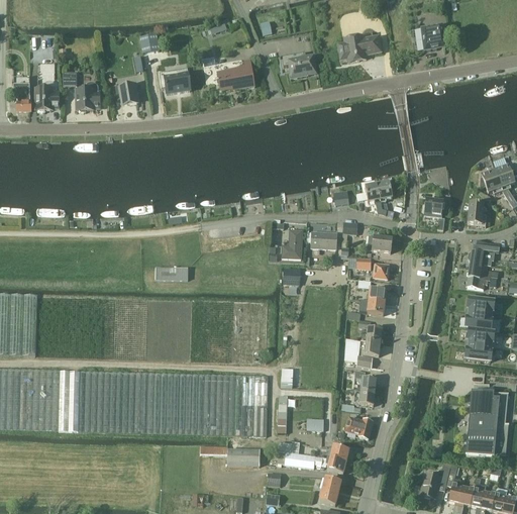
[(225,21),(210,27),(212,32),(227,27),(225,21)]
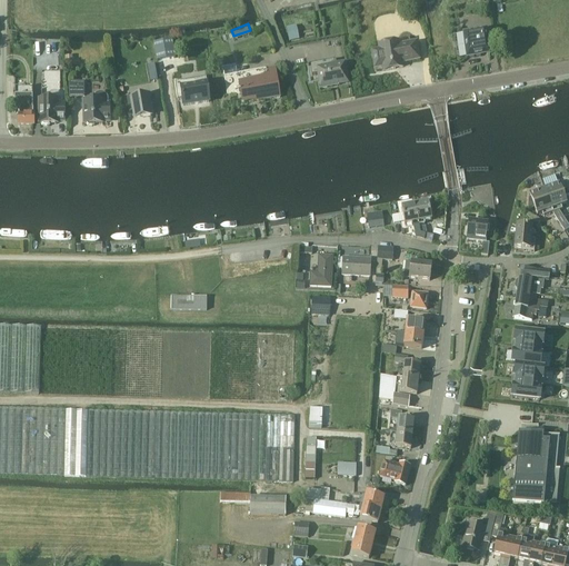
[(299,36),(298,29),(288,31),(289,38),(299,36)]
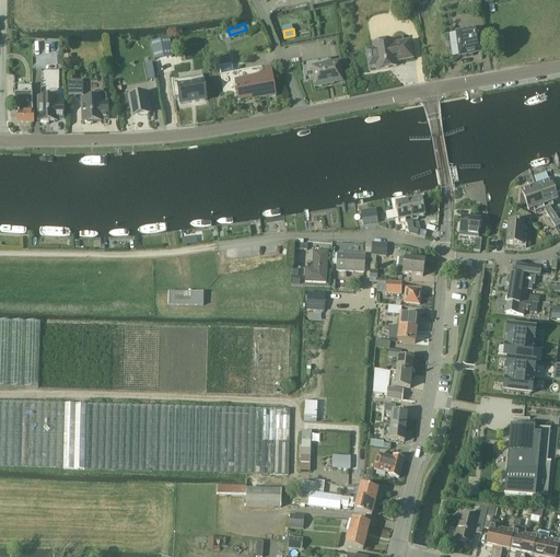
[(462,54),(483,49),(479,28),(458,32),(462,54)]
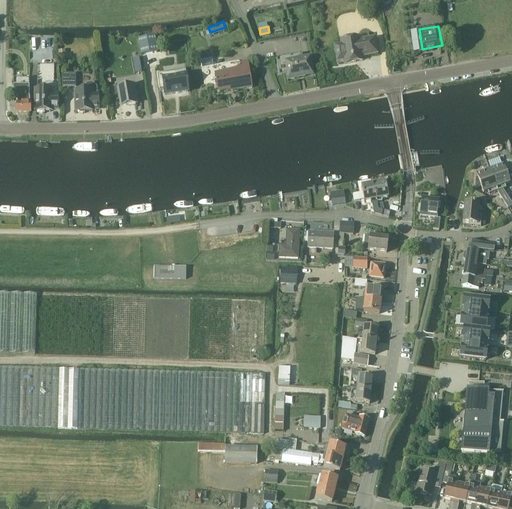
[(142,52),(158,49),(155,33),(139,36),(142,52)]
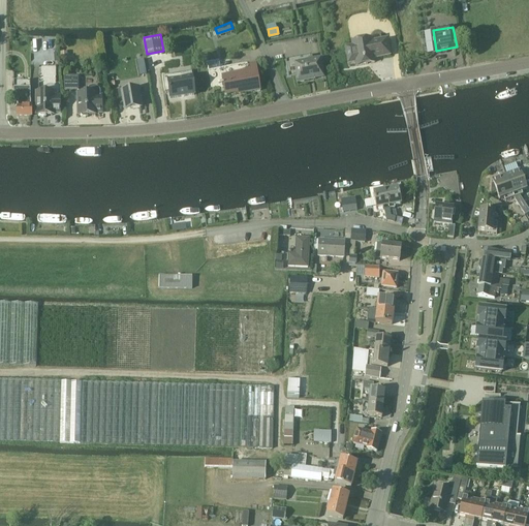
[(371,39),(353,42),(352,39),(353,47),(349,48),(347,51),(347,55),(351,57),(355,57),(356,64),(368,62),(367,59),(391,54),(387,39),(382,40),(381,34),(380,34),(381,40),(372,42),(371,39)]
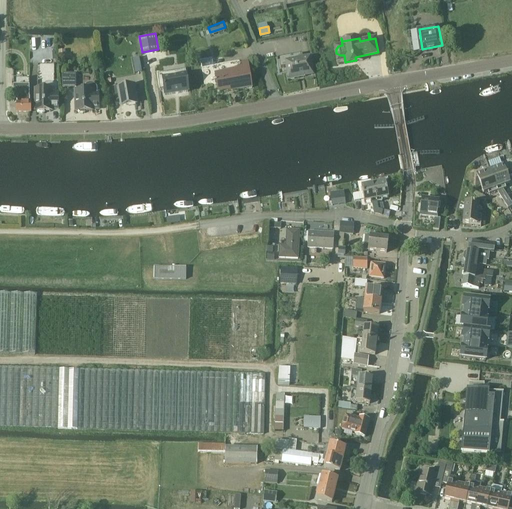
[(303,52),(277,56),(280,71),(288,70),(289,78),(295,77),(295,75),(313,72),(311,56),(304,58),(303,52)]
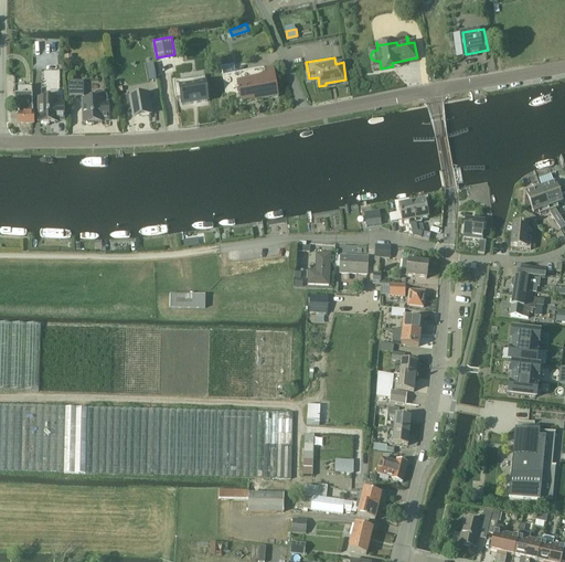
[(234,61),(221,64),(225,91),(238,88),(241,99),(260,96),(260,98),(277,95),(272,65),(236,71),(234,61)]
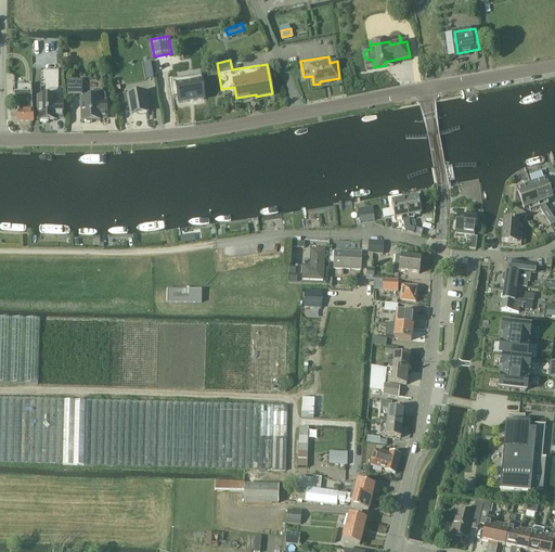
[(39,78),(39,117),(41,117),(43,119),(47,119),(48,117),(56,117),(56,115),(63,115),(63,100),(63,72),(46,72),(46,77),(39,78)]
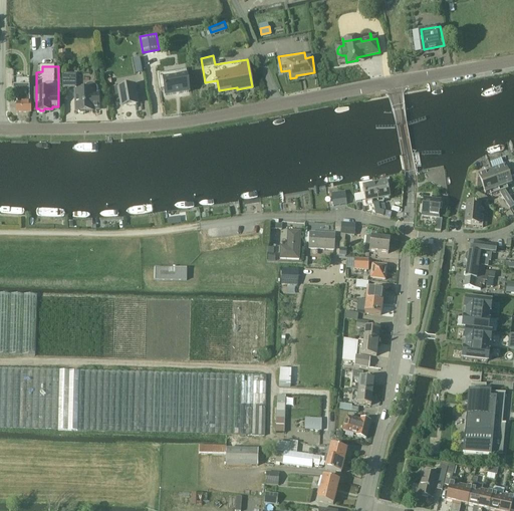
[(189,89),(187,72),(186,66),(158,70),(160,86),(165,85),(166,92),(189,89)]
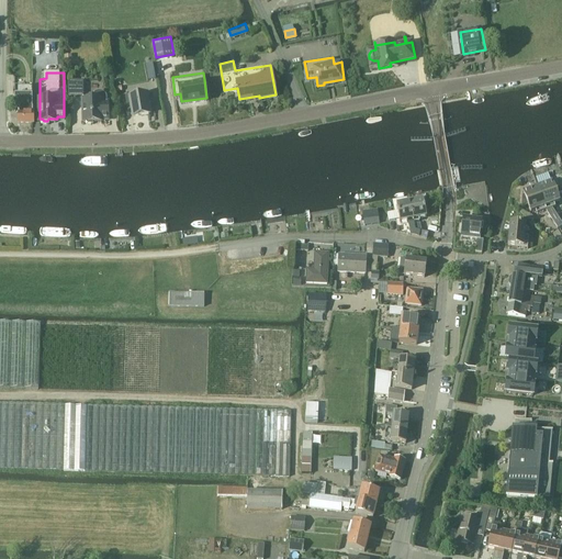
[(83,79),(69,79),(69,93),(85,93),(83,79)]
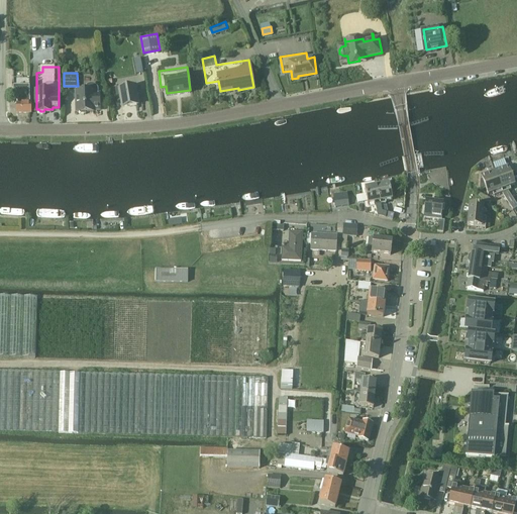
[(14,93),(18,93),(17,111),(30,111),(30,96),(29,96),(29,76),(14,76),(14,93)]
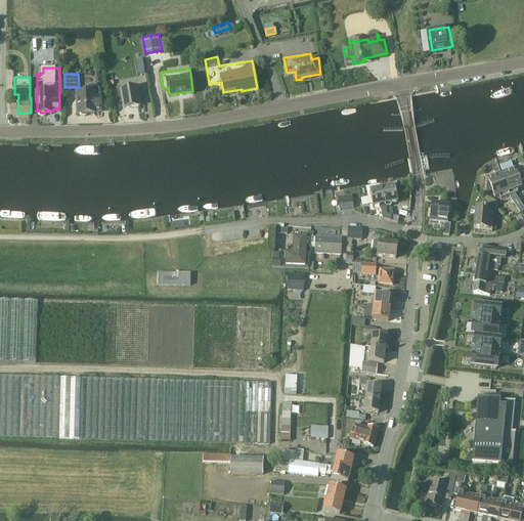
[(78,90),(79,111),(81,111),(82,113),(85,113),(87,111),(95,111),(95,109),(101,109),(101,93),(99,94),(99,89),(99,87),(98,86),(97,84),(95,83),(93,83),(91,83),(89,84),(88,86),(87,87),(87,90),(78,90)]
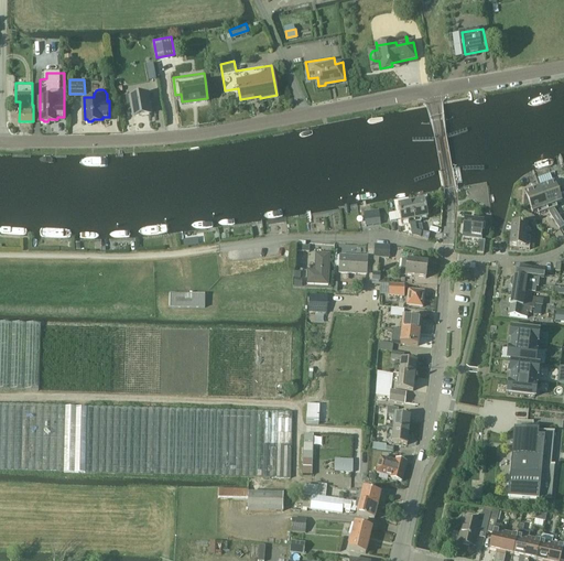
[(148,93),(127,97),(129,109),(132,108),(133,115),(151,111),(148,93)]
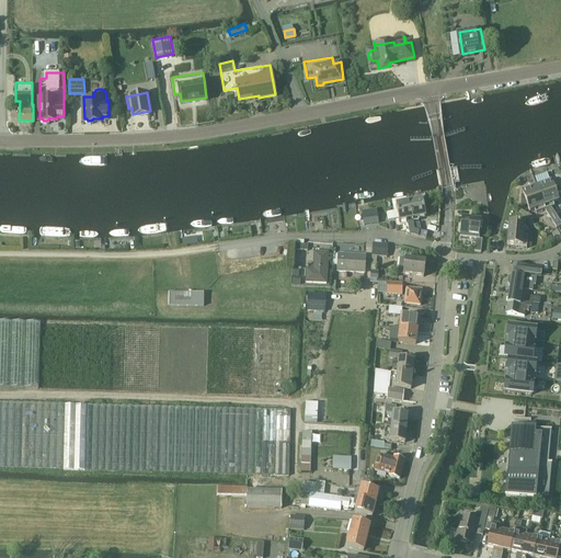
[(551,178),(537,183),(545,207),(551,205),(554,204),(553,200),(559,198),(556,191),(560,189),(560,188),(554,181),(552,181),(551,178)]
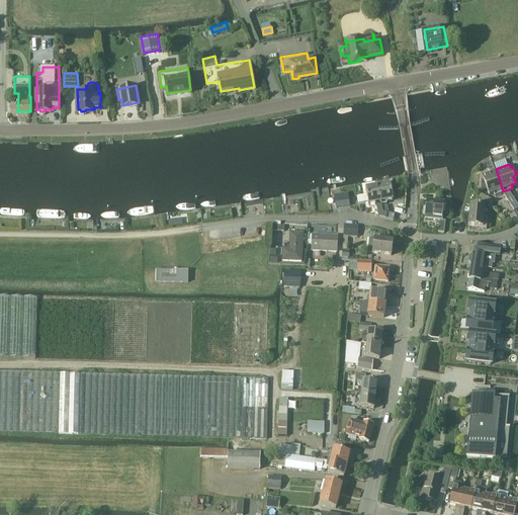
[(494,190),(495,194),(503,191),(496,169),(482,173),(484,177),(482,177),(481,188),(487,186),(489,192),(494,190)]
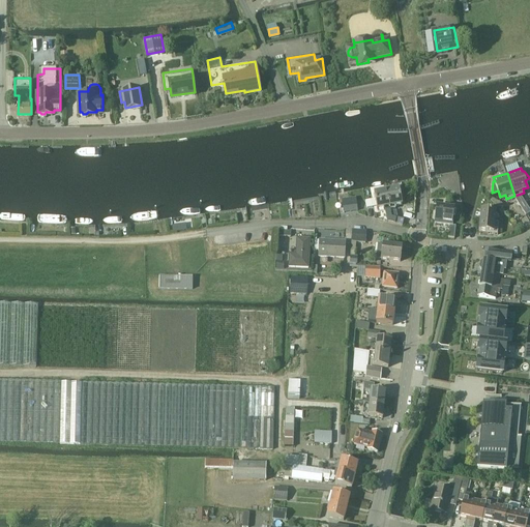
[(403,202),(400,185),(386,188),(390,207),(395,206),(395,204),(403,202)]
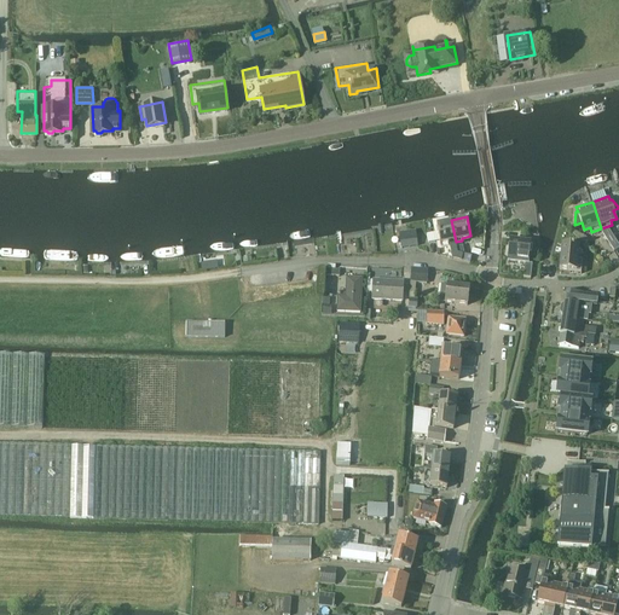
[(450,239),(452,251),(453,253),(455,249),(458,250),(457,245),(456,242),(451,220),(437,222),(441,242),(450,239)]
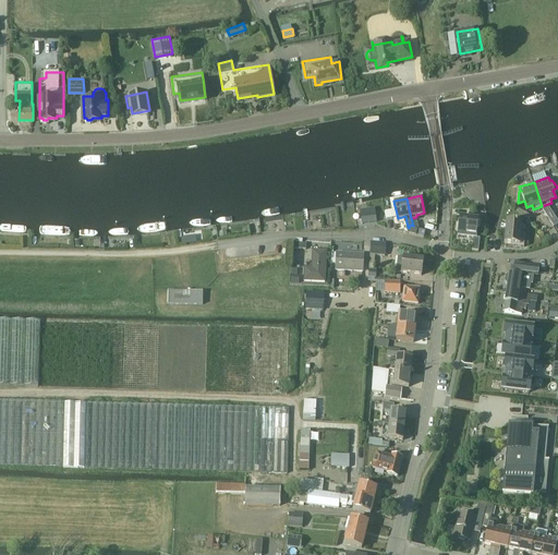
[(557,219),(548,204),(542,206),(543,208),(553,224),(557,220),(557,219)]
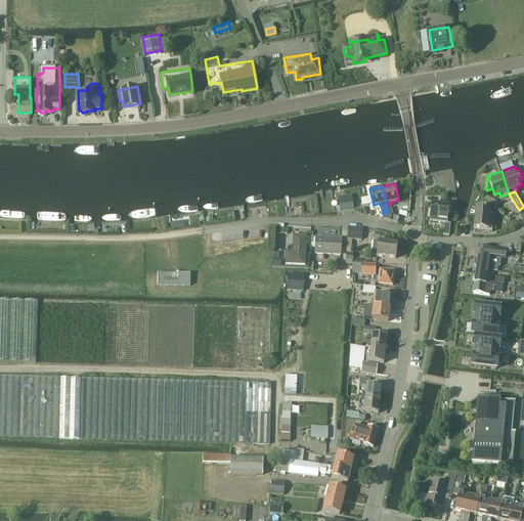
[(487,193),(484,196),(495,205),(498,202),(492,197),(492,198),(487,193)]
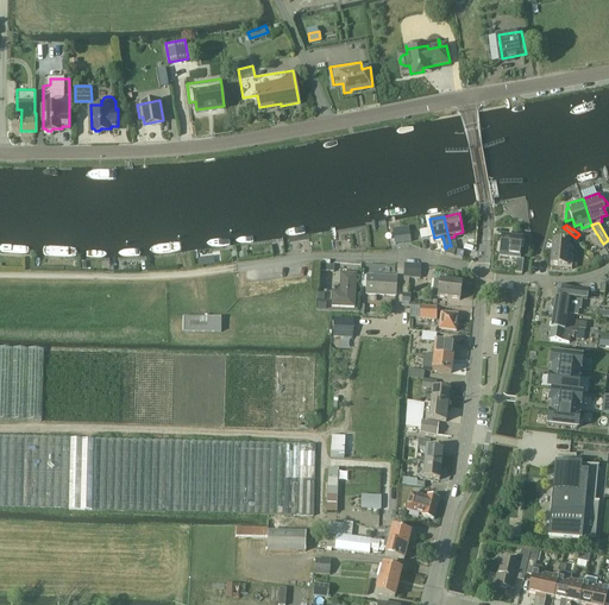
[(409,227),(394,231),(395,241),(410,239),(409,227)]
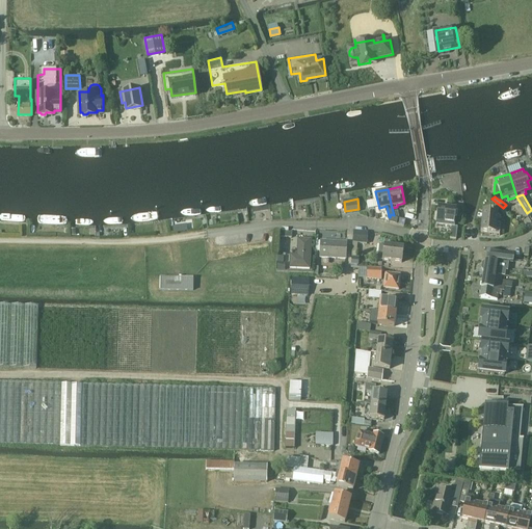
[(436,221),(451,223),(450,236),(456,236),(457,225),(453,223),(455,206),(439,204),(436,221)]
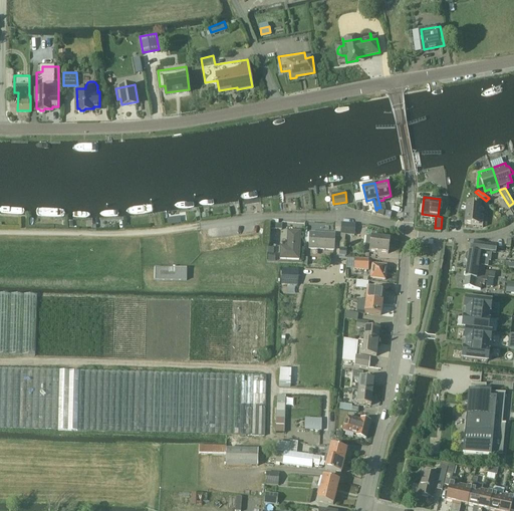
[(481,203),(467,201),(465,221),(473,222),(473,224),(483,225),(484,214),(480,213),(481,203)]
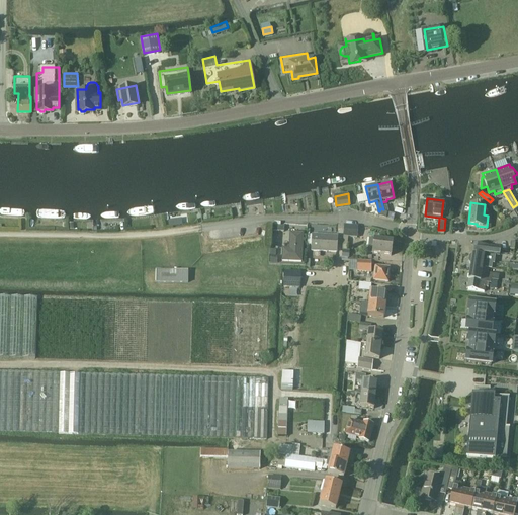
[(387,204),(382,205),(383,209),(380,208),(379,211),(379,215),(394,219),(395,212),(389,211),(387,204)]
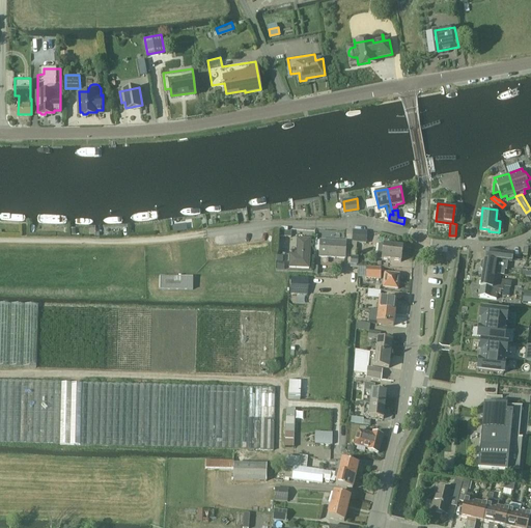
[(367,228),(353,227),(353,229),(352,240),(366,241),(367,228)]
